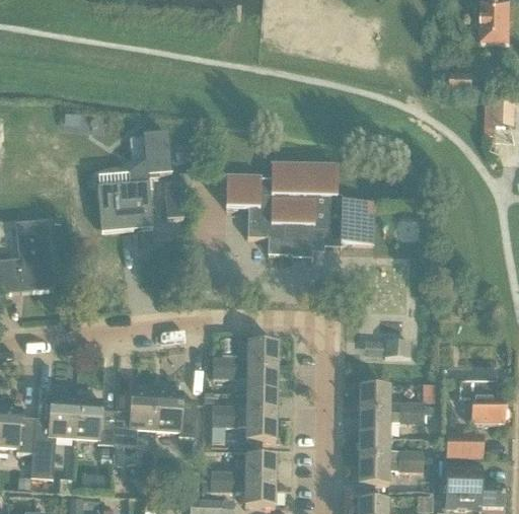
[(509,43),(509,3),(482,2),(480,43),(509,43)]
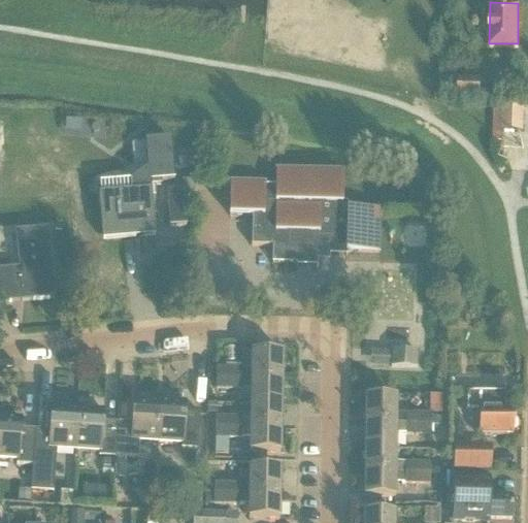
[(480,93),(480,77),(459,76),(459,92),(480,93)]
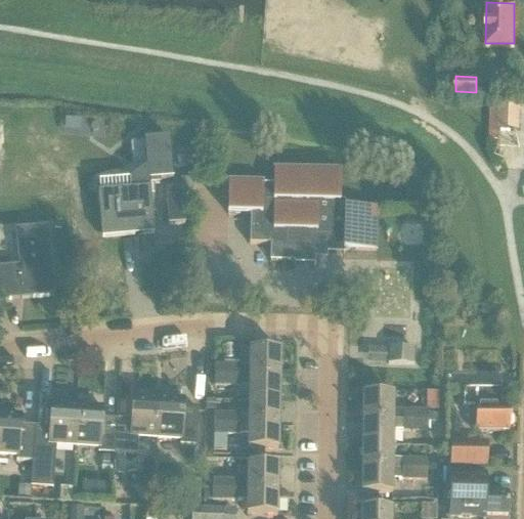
[(518,127),(519,102),(498,101),(497,126),(518,127)]
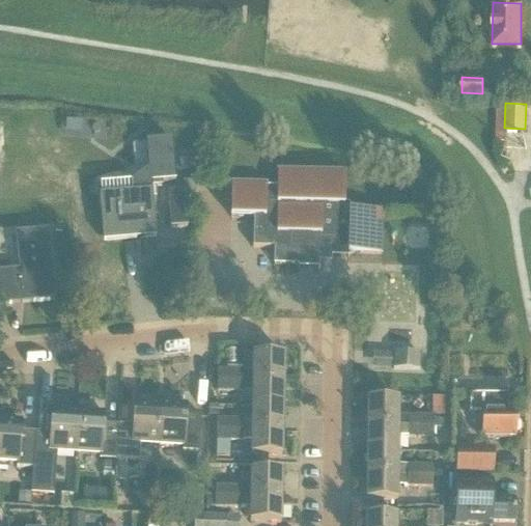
[(104,237),(156,232),(150,176),(175,174),(172,136),(147,138),(149,160),(134,177),(99,181),(104,237)]
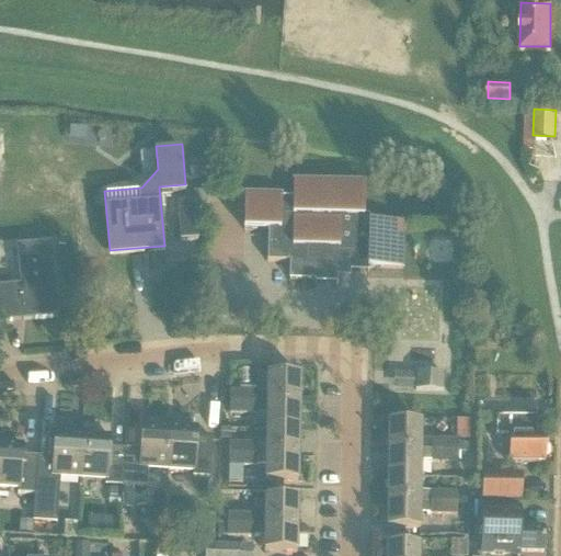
[(289,257),(288,274),(315,275),(315,271),(350,271),(350,260),(367,260),(367,263),(402,263),(402,218),(367,218),(368,211),(363,211),(364,178),(293,177),(293,193),(281,193),(281,191),(244,190),(243,225),(267,225),(266,256),(289,257)]
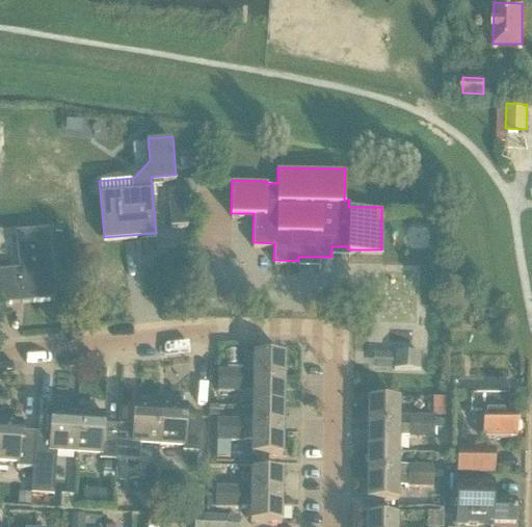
[(188,222),(185,186),(168,187),(170,224),(188,222)]
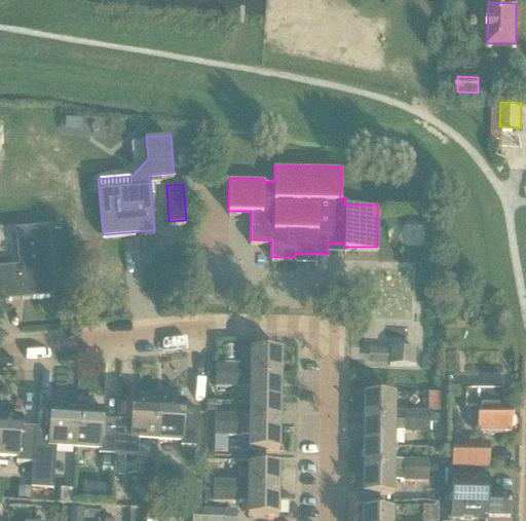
[(48,222),(32,224),(14,225),(17,262),(0,263),(0,296),(54,292),(48,222)]
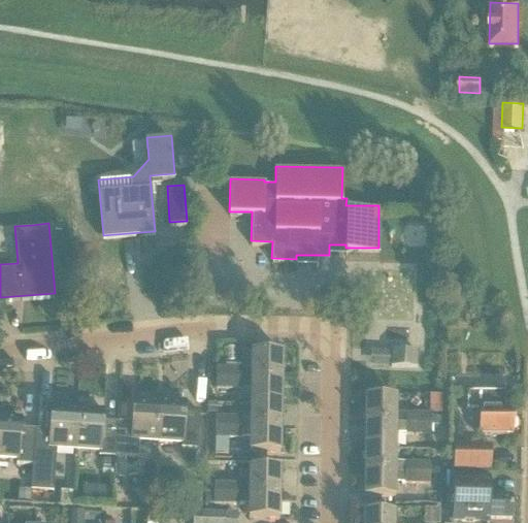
[(0,237),(0,254),(8,254),(8,237),(0,237)]
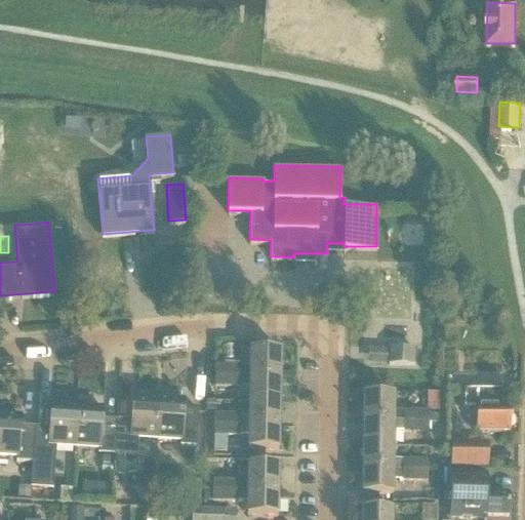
[(411,359),(409,343),(380,346),(381,361),(411,359)]
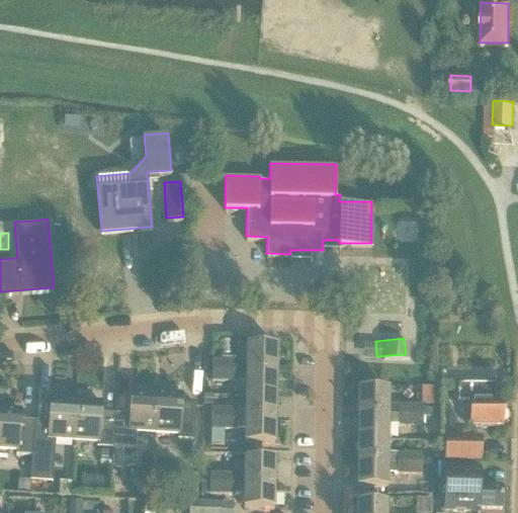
[(247,343),(247,358),(246,366),(276,367),(276,343),(247,343)]
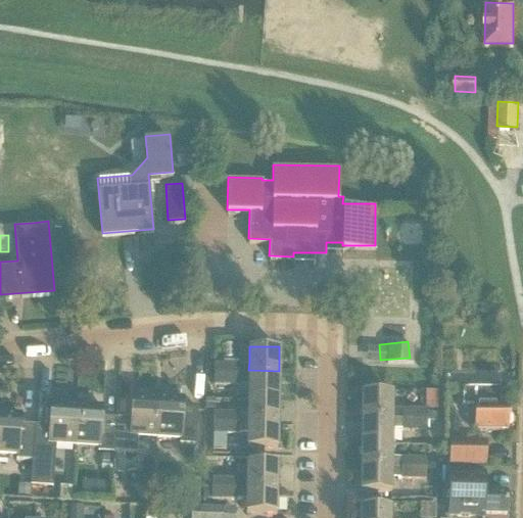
[(238,370),(238,361),(214,360),(214,370),(215,370),(238,370)]
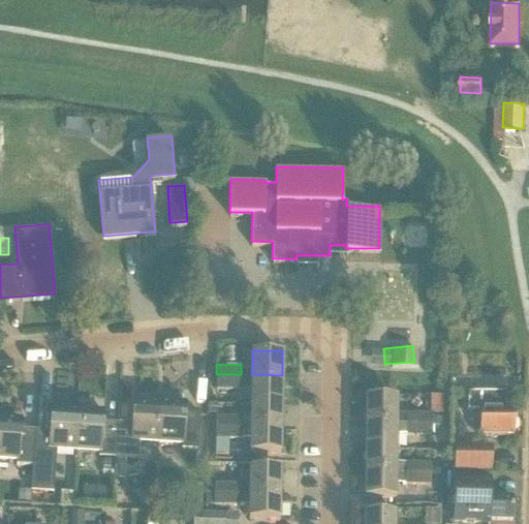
[(241,374),(217,374),(217,384),(241,386),(241,374)]
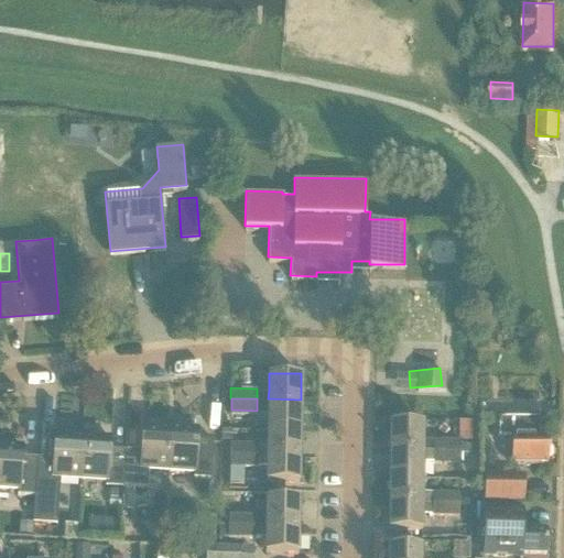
[(301,400),(268,398),(268,425),(300,426),(301,400)]
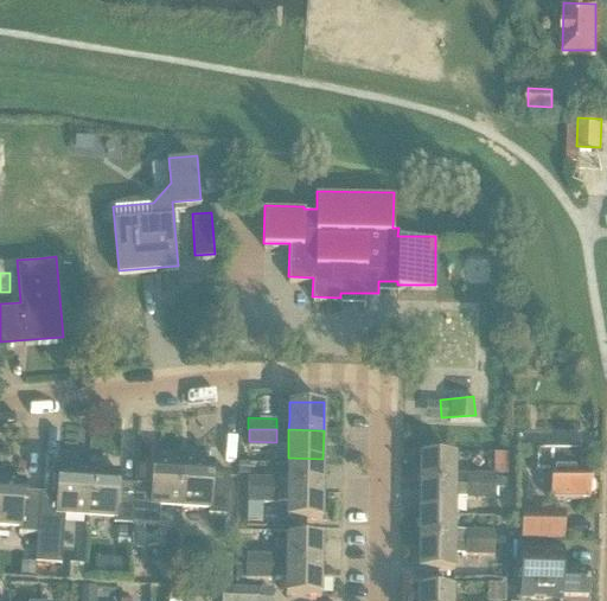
[(589,494),(589,467),(580,467),(580,447),(536,447),(536,468),(550,468),(550,496),(589,494)]
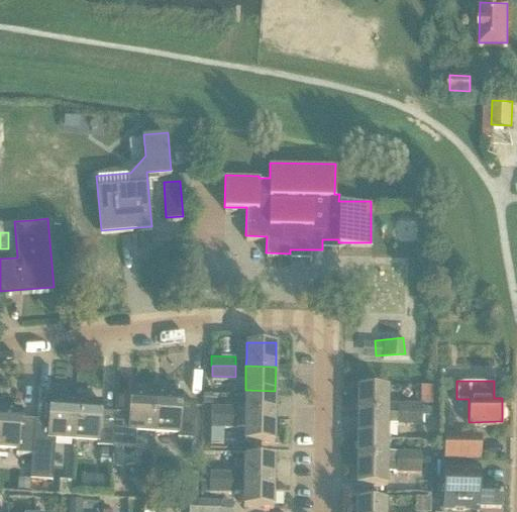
[(357,410),(421,411),(421,402),(388,401),(388,386),(357,386),(357,410)]
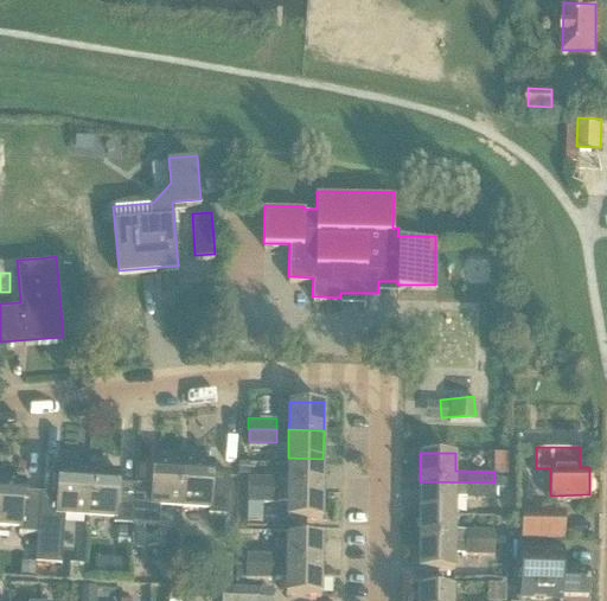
[(133,480),(131,523),(133,524),(133,522),(158,523),(160,505),(177,506),(180,459),(154,458),(152,481),(133,480)]
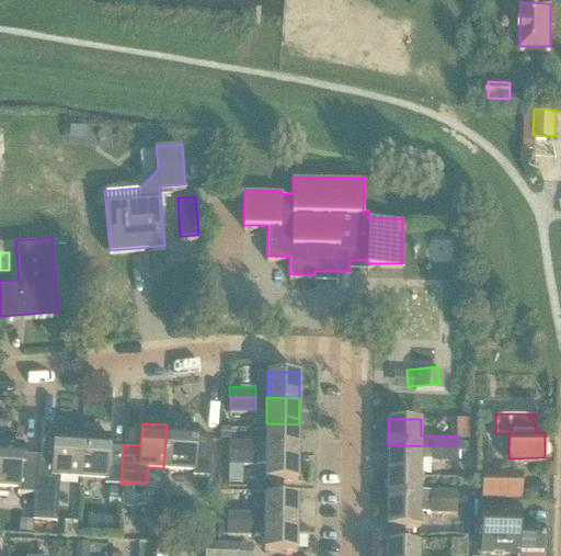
[(298,424),(266,423),(266,440),(229,439),(229,450),(298,451),(298,424)]
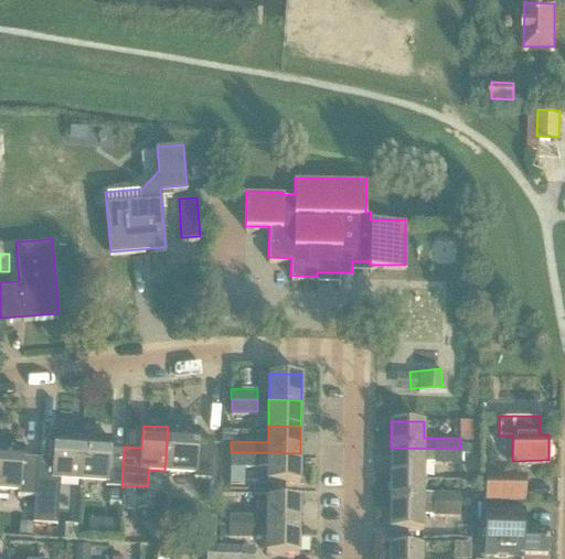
[(168,427),(164,471),(194,473),(212,474),(215,441),(199,440),(199,429),(168,427)]
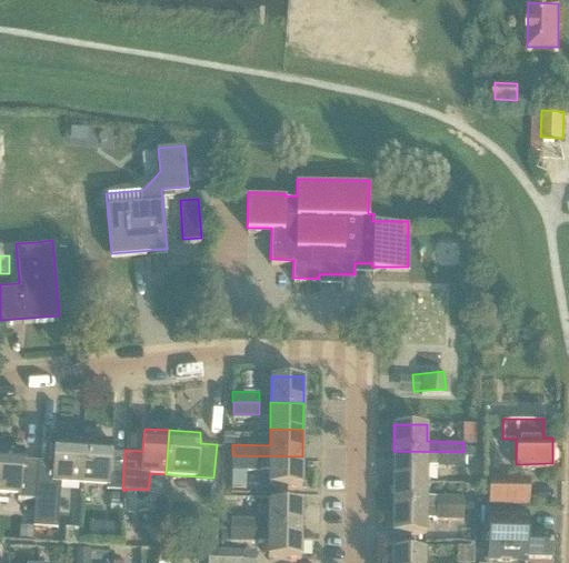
[(35,495),(32,523),(58,524),(60,481),(79,482),(82,434),(56,433),(52,460),(37,459),(35,492),(35,495)]
